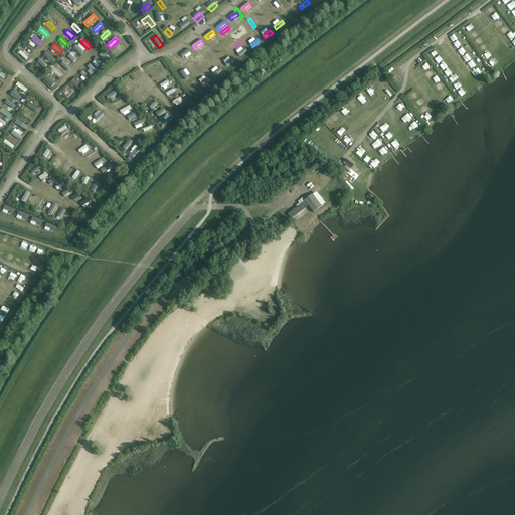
[(27,46),(33,52),(35,50),(29,44),(27,46)]
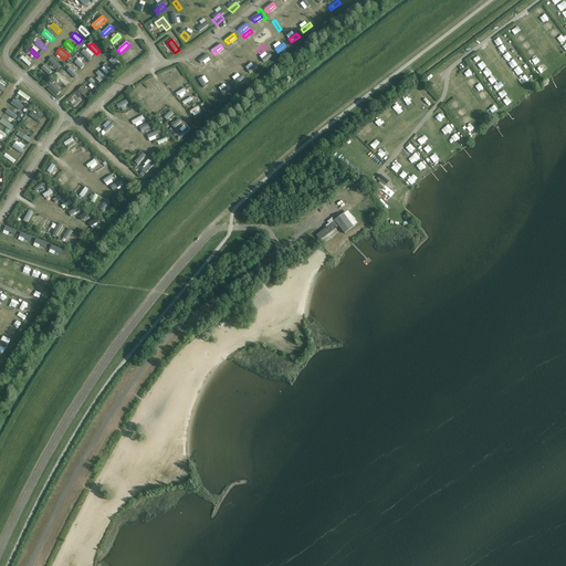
[(88,62),(92,59),(85,50),(81,54),(88,62)]
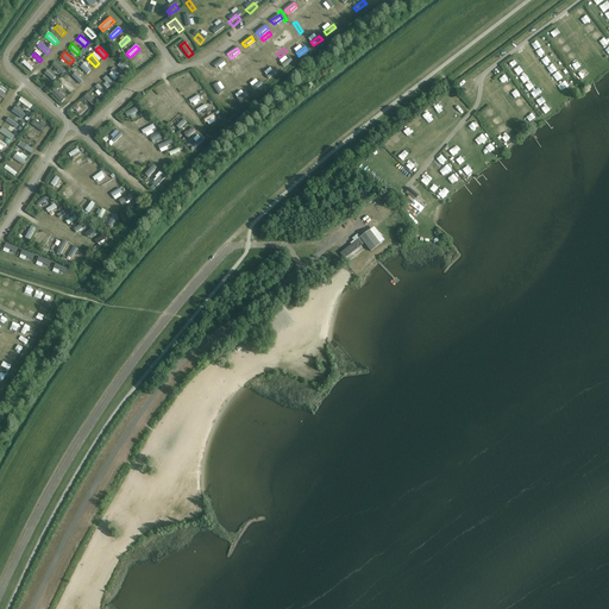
[(137,64),(139,68),(149,61),(146,57),(137,64)]
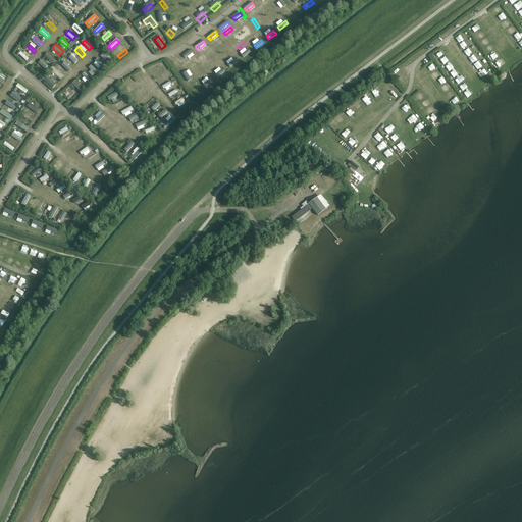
[(248,49),(241,55),(244,58),(251,53),(248,49)]
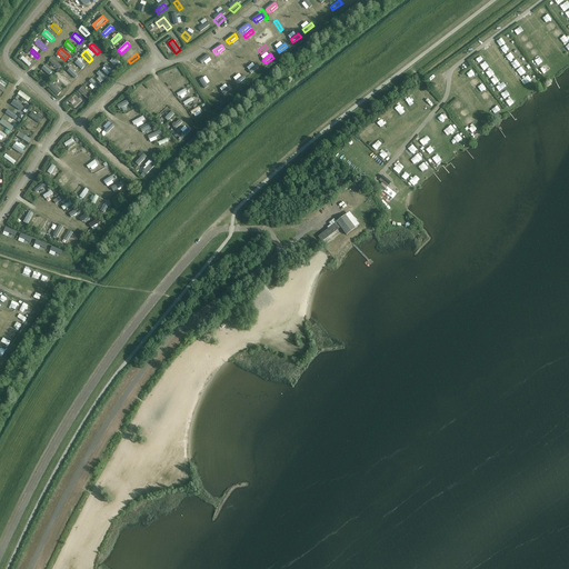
[(208,55),(199,60),(202,65),(210,58),(208,55)]
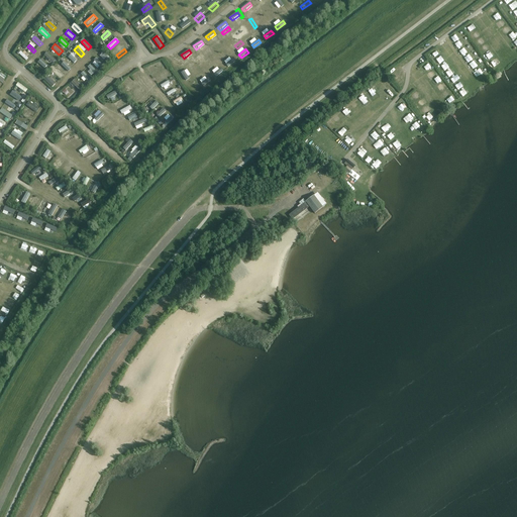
[(18,54),(25,61),(28,58),(21,52),(18,54)]
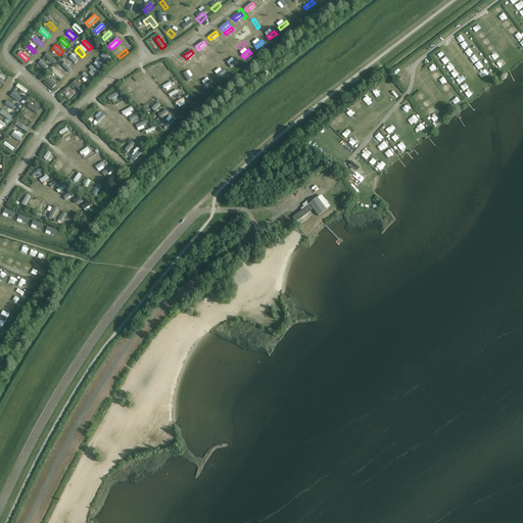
[(44,56),(52,63),(55,59),(48,52),(44,56)]
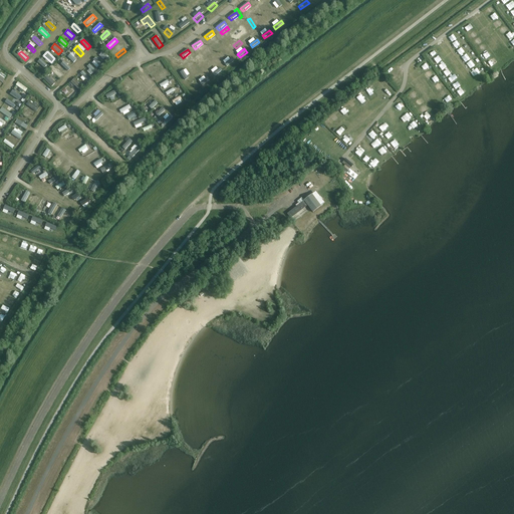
[(238,62),(241,60),(236,53),(233,55),(238,62)]
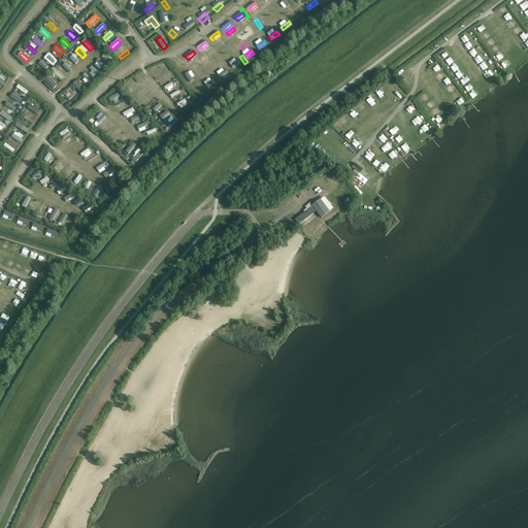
[(75,64),(78,62),(73,56),(70,59),(75,64)]
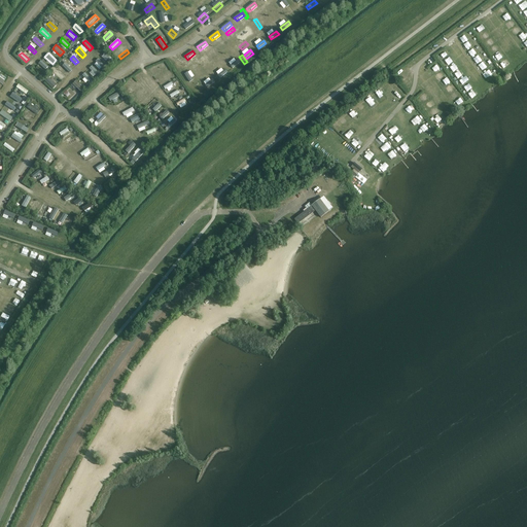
[(95,61),(102,69),(105,66),(98,58),(95,61)]
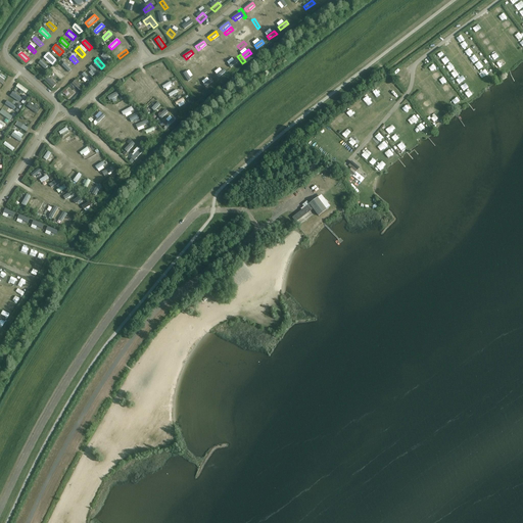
[(200,61),(206,67),(210,64),(204,57),(200,61)]
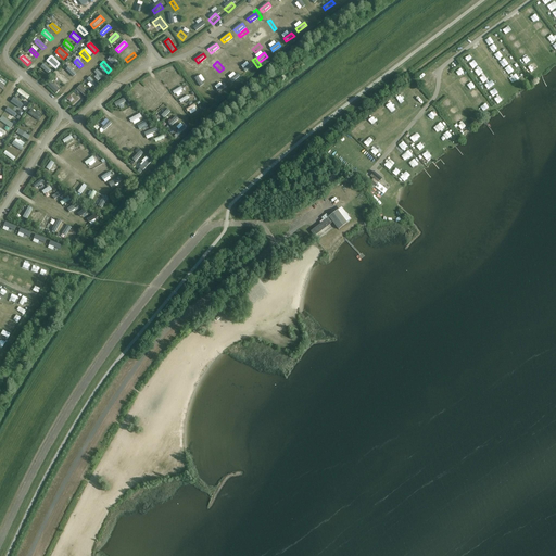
[(251,63),(243,70),(245,73),(254,66),(251,63)]
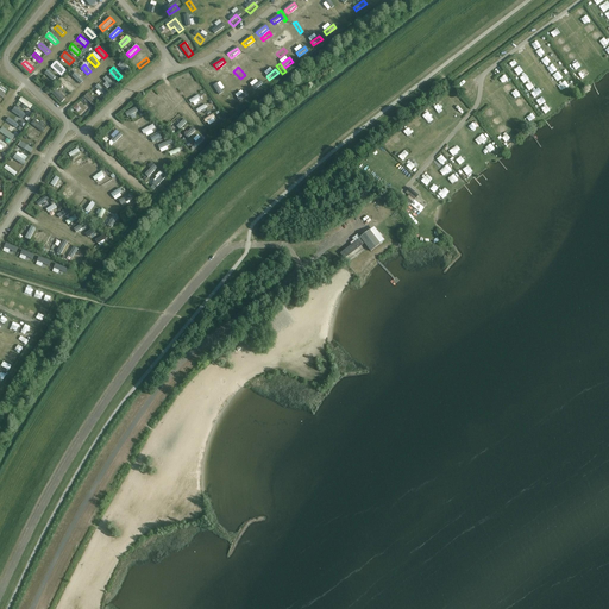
[(45,74),(52,81),(56,77),(48,70),(45,74)]
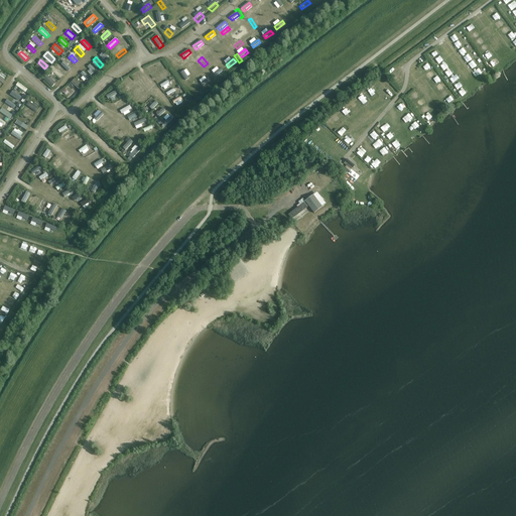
[(87,67),(93,74),(96,72),(90,65),(87,67)]
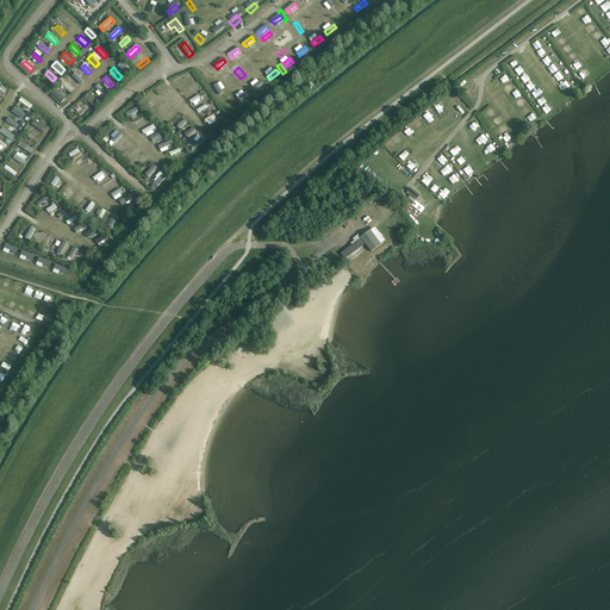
[(178,88),(188,82),(186,79),(175,85),(178,88)]
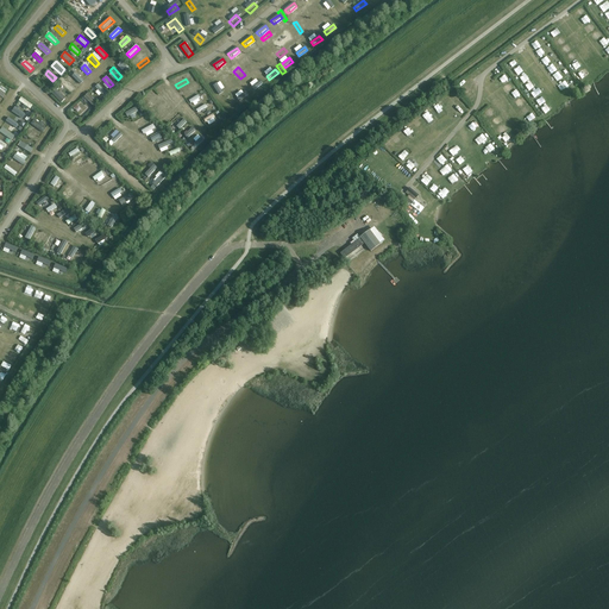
[(71,93),(74,90),(66,81),(62,83),(71,93)]
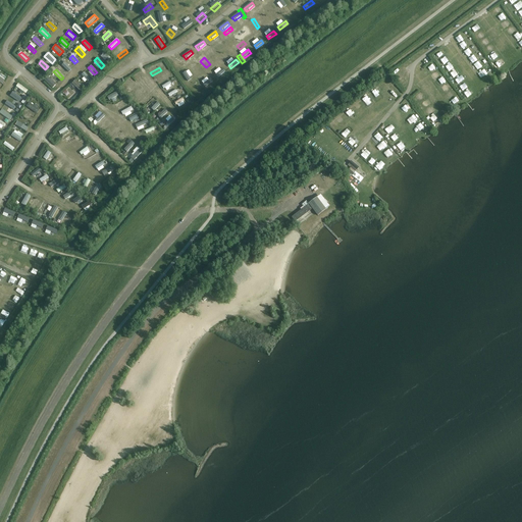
[(223,69),(215,74),(218,77),(225,72),(223,69)]
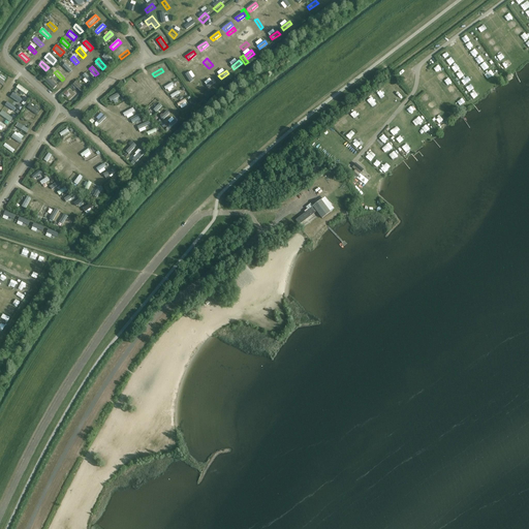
[(82,75),(88,83),(92,80),(85,72),(82,75)]
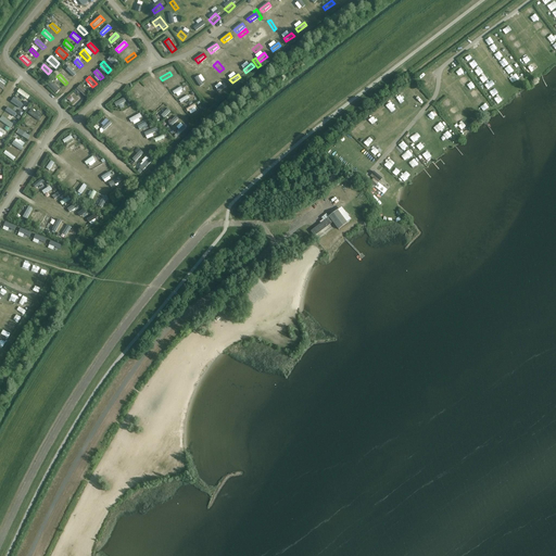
[(194,78),(200,88),(204,85),(198,76),(194,78)]
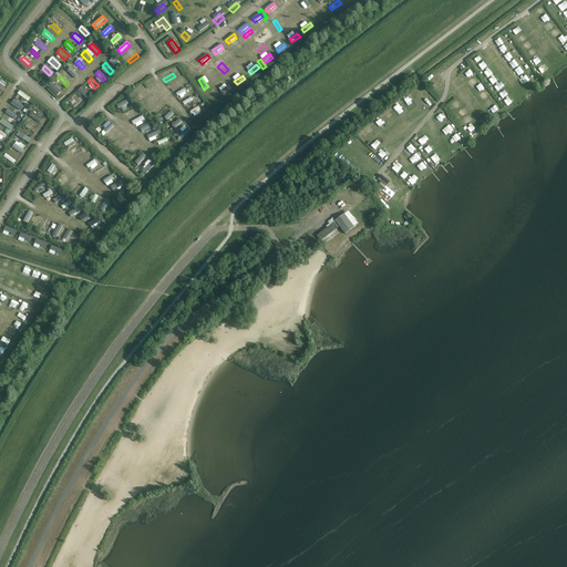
[(179,81),(169,88),(172,91),(182,84),(179,81)]
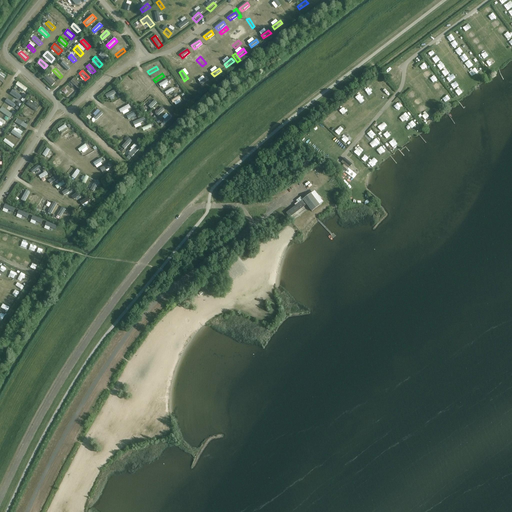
[(51,87),(54,84),(47,76),(44,79),(51,87)]
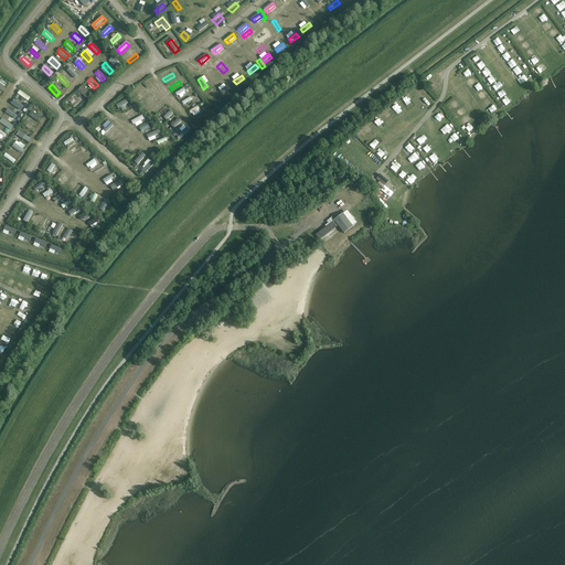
[(78,91),(87,100),(91,97),(82,88),(78,91)]
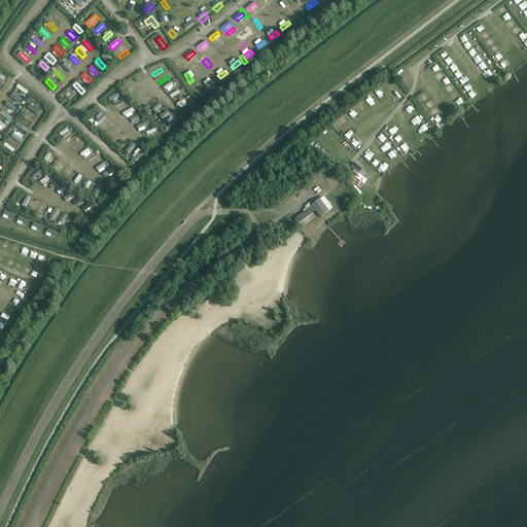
[(16,88),(27,94),(29,91),(19,84),(16,88)]
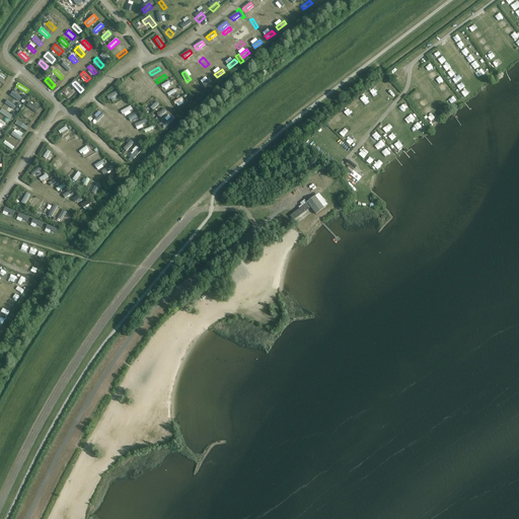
[(135,84),(127,91),(130,94),(138,86),(135,84)]
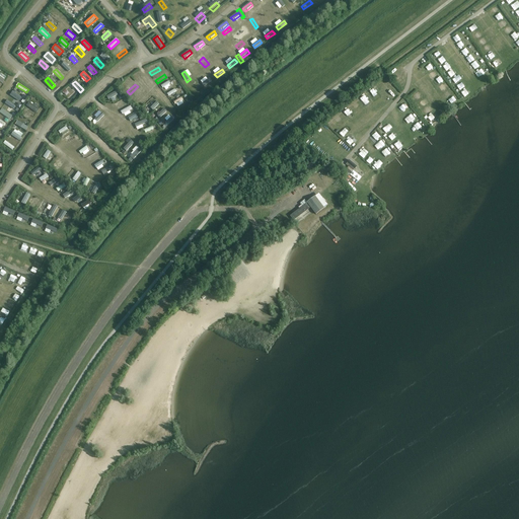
[(116,91),(106,96),(108,100),(118,95),(116,91)]
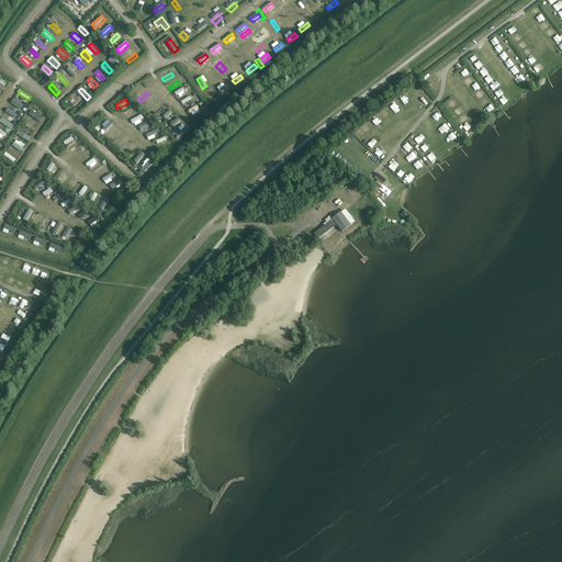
[(12,103),(20,109),(22,105),(14,100),(12,103)]
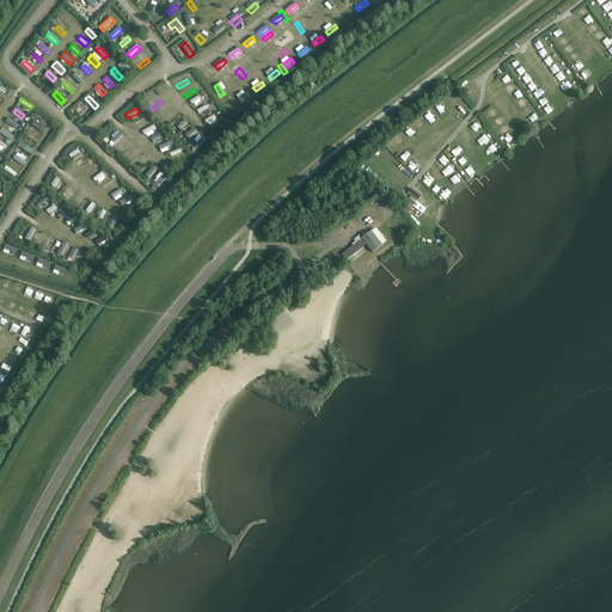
[(35,120),(31,123),(44,132),(47,128),(35,120)]
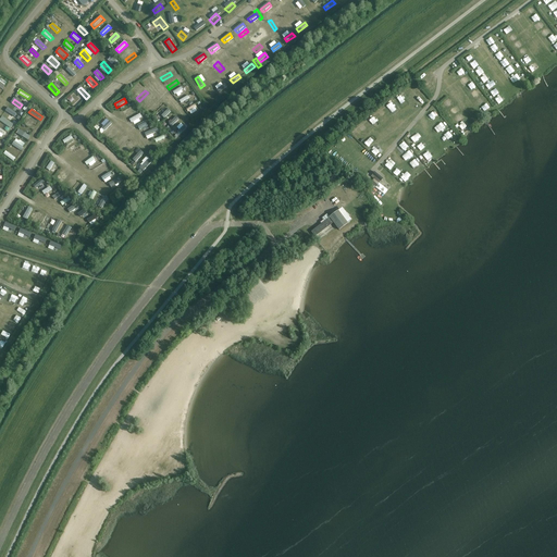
[(169,110),(161,115),(164,119),(171,113),(169,110)]
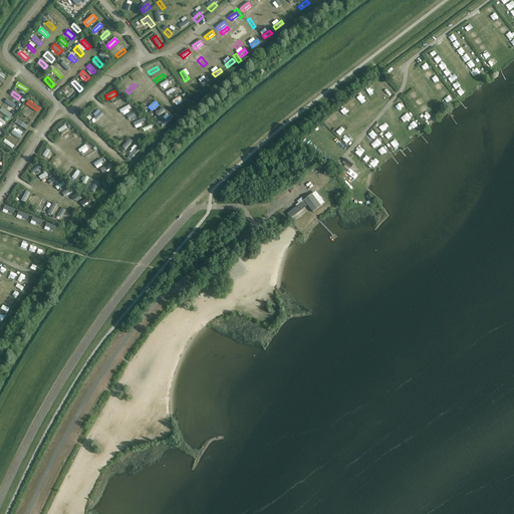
[(130,105),(119,110),(121,113),(132,108),(130,105)]
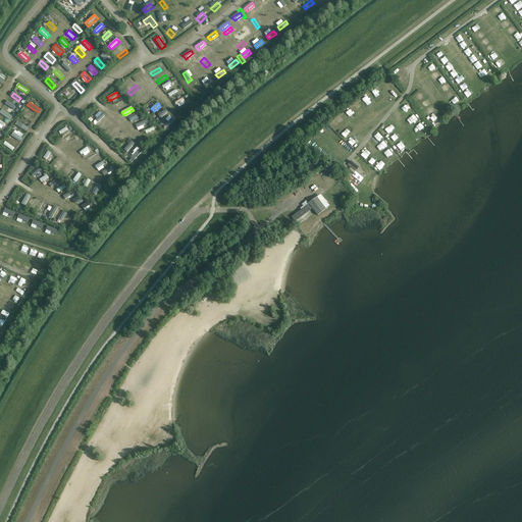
[(0,111),(0,112),(9,119),(12,115),(2,109),(0,111)]
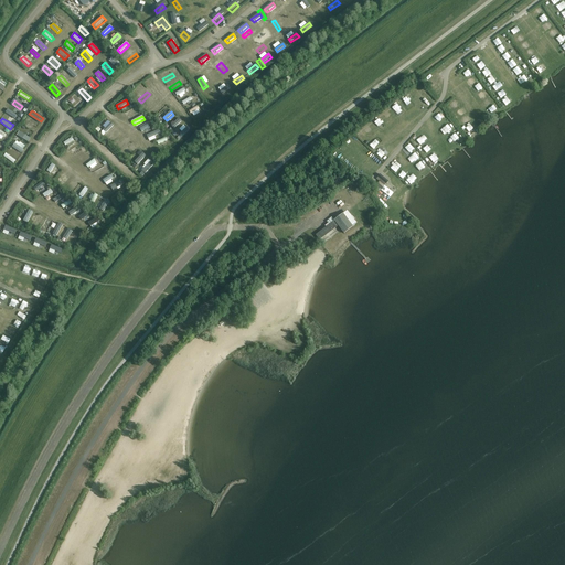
[(179,119),(171,126),(173,128),(181,121),(179,119)]
